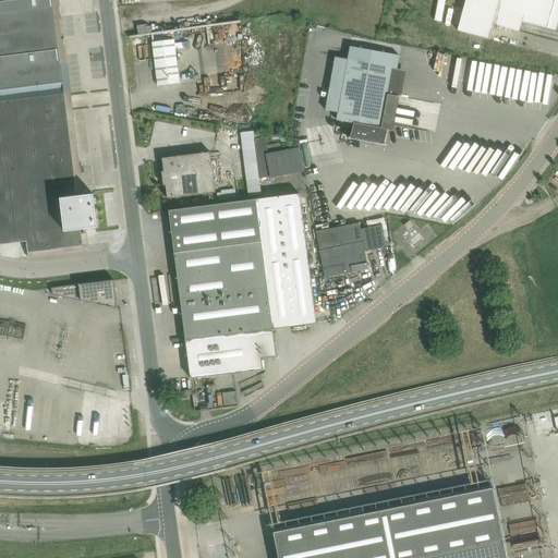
[(74,125),(68,73),(63,37),(61,16),(58,0),(0,0),(0,250),(27,247),(28,258),(89,251),(88,245),(87,230),(87,229),(99,228),(95,194),(83,196),(76,138),(74,125)]
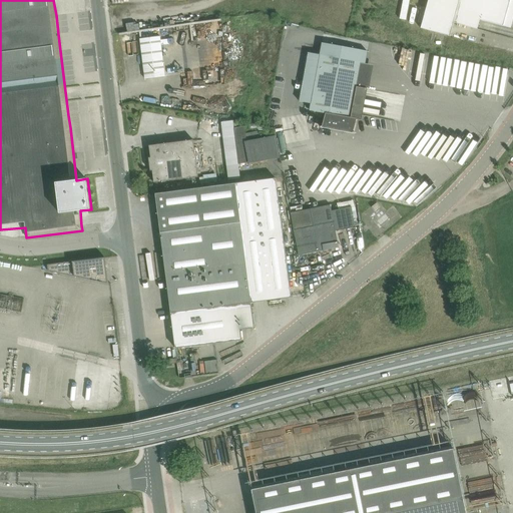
[(428,0),(421,28),(450,36),(454,23),(477,29),(480,19),(503,26),(510,0),(428,0)]
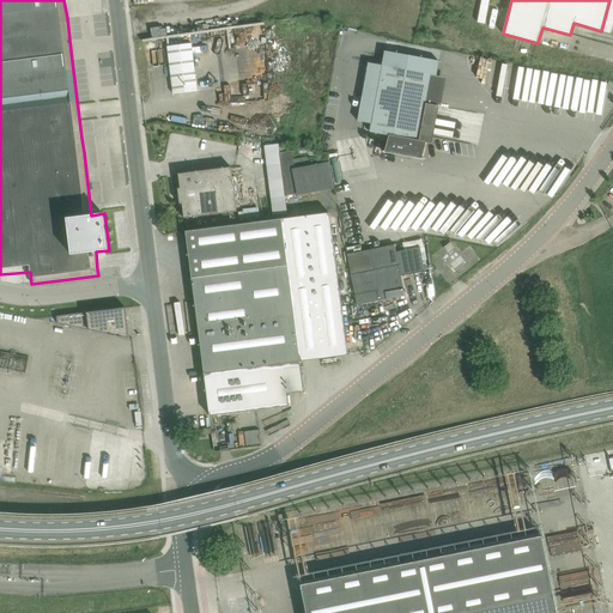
[(193,56),(192,43),(168,47),(174,93),(198,91),(193,56)]
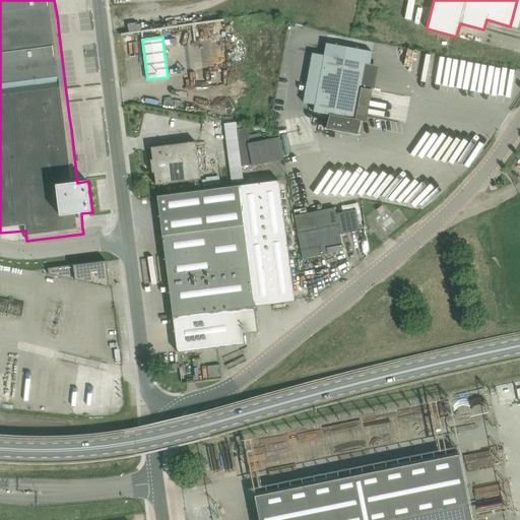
[(327,43),(324,55),(314,111),(330,115),(326,129),(348,133),(359,135),(359,134),(358,134),(361,126),(362,120),(359,120),(355,119),(366,63),(368,51),(327,43)]
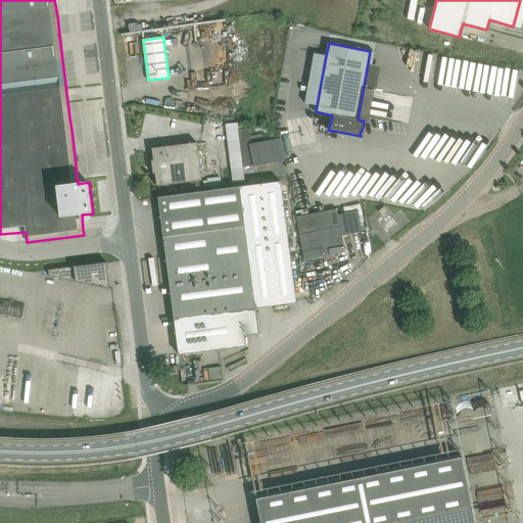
[(517,86),(519,70),(501,67),(498,87),(509,89),(509,85),(517,86)]
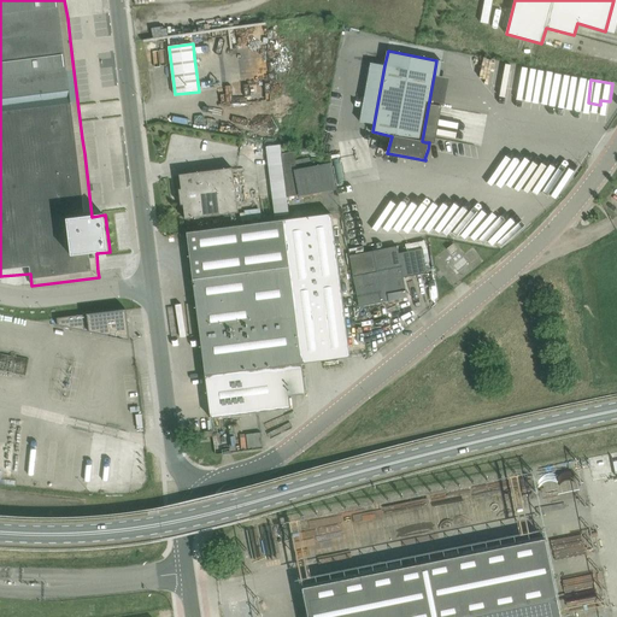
[(294,170),(299,198),(336,191),(331,163),(312,166),(311,157),(294,160),(295,170),(294,170)]
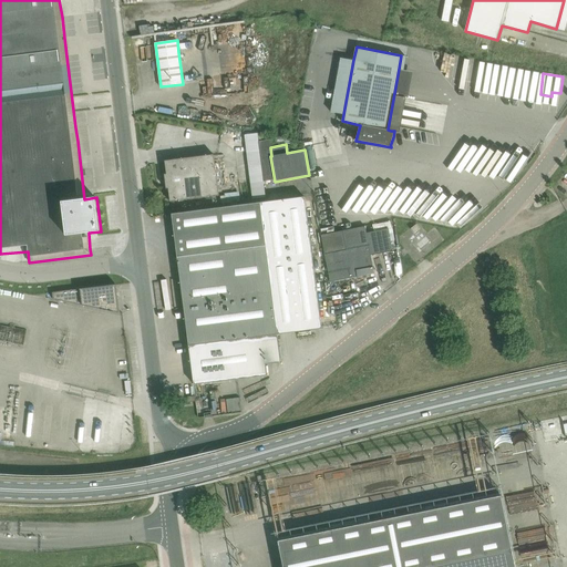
[(168,187),(171,200),(219,195),(214,154),(165,161),(167,174),(165,174),(166,188),(168,187)]
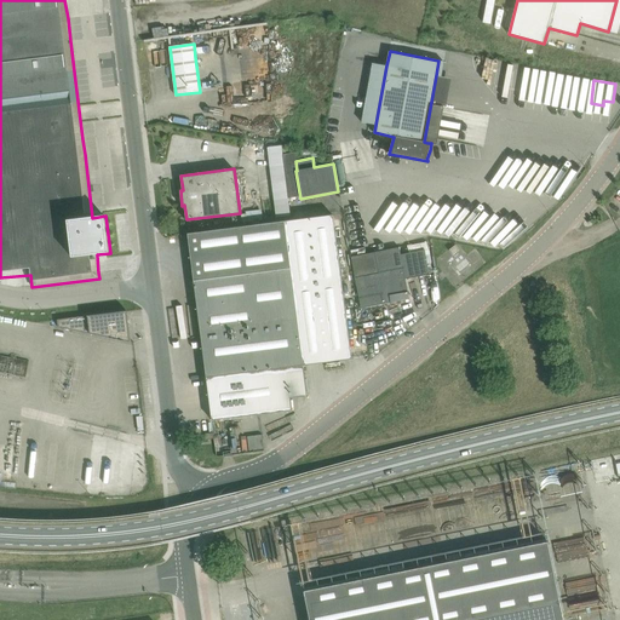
[(303,365),(352,357),(333,214),(188,234),(207,377),(212,420),(292,411),(291,399),(306,396),(303,365)]
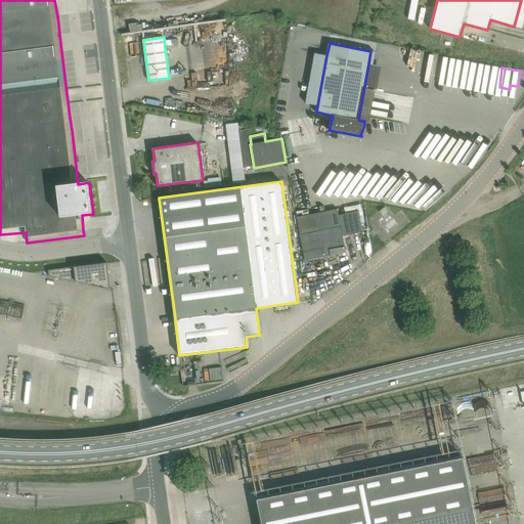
[(297,218),(305,261),(346,253),(343,236),(363,231),(361,223),(365,222),(362,211),(360,205),(340,209),(341,215),(339,215),(338,209),(297,218)]
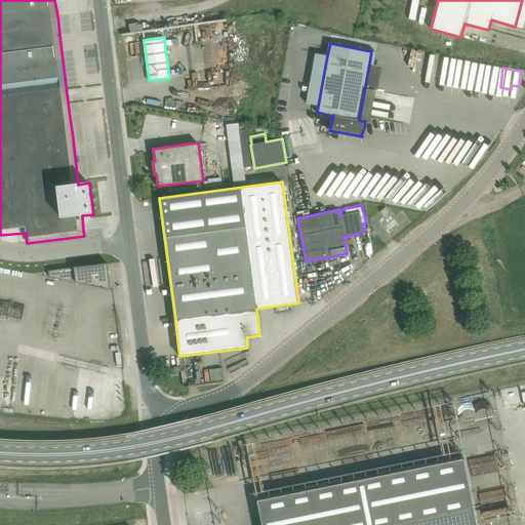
[(380,212),(384,216),(390,211),(386,207),(380,212)]
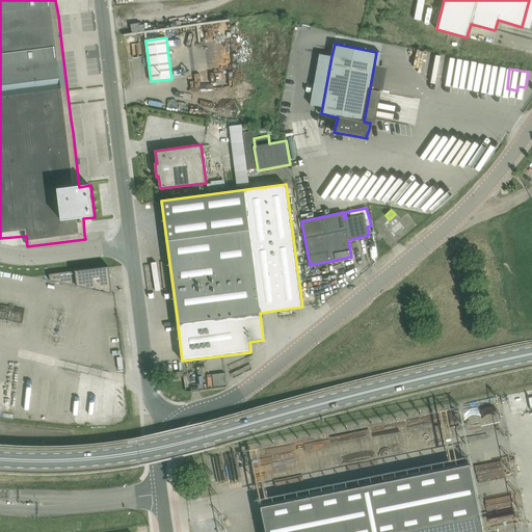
[(109,267),(49,274),(50,281),(112,294),(109,267)]
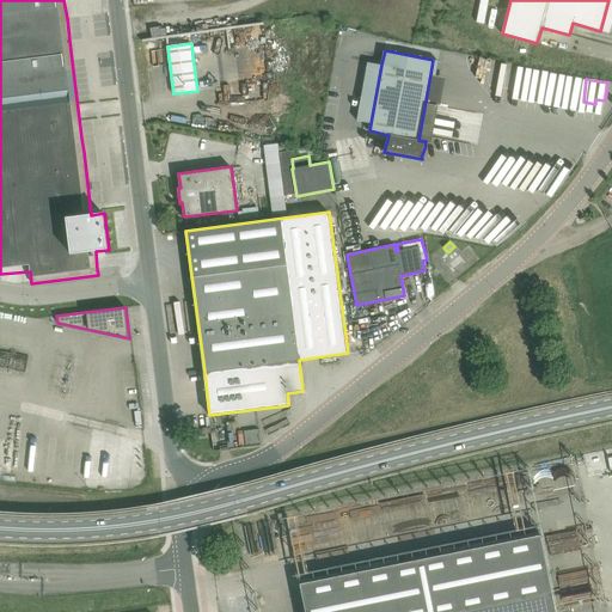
[(261,444),(258,429),(245,430),(246,445),(261,444)]
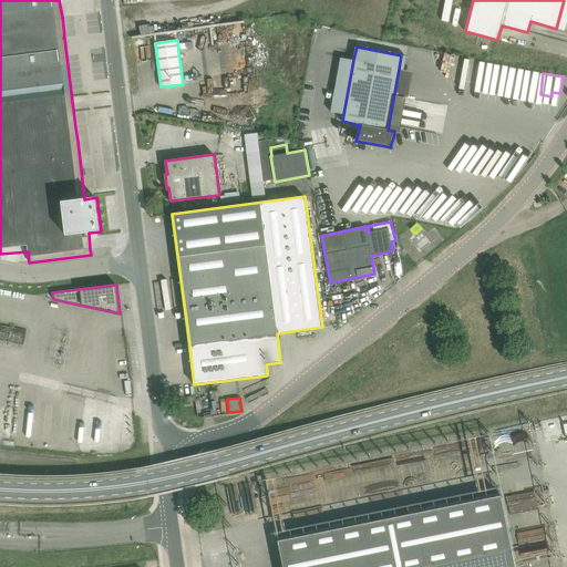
[(566,415),(548,418),(550,439),(566,437),(566,432),(566,415)]
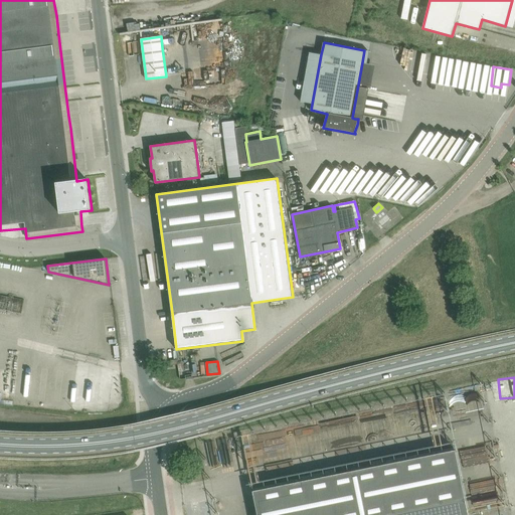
[(264,482),(265,489),(252,491),(258,514),(469,514),(456,451),(443,453),(442,446),(346,465),(348,472),(337,475),(335,468),(264,482)]
